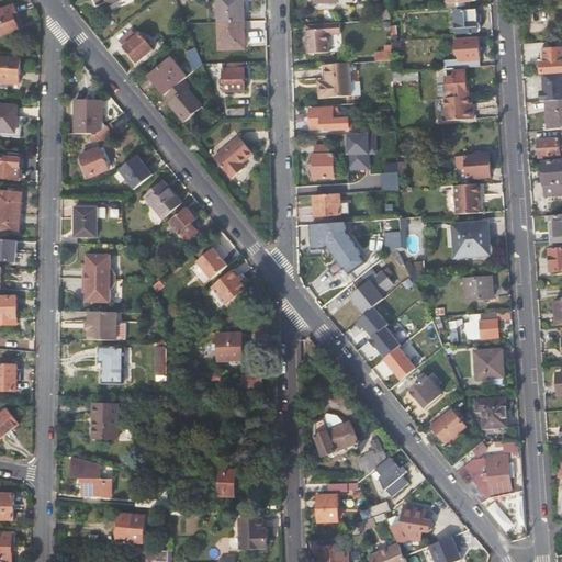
[(218,0),(220,23),(243,22),(243,8),(245,8),(244,0),(218,0)]
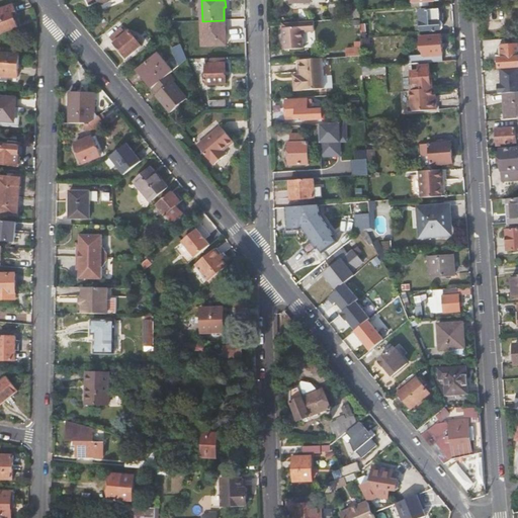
[(0,33),(18,28),(17,26),(20,24),(14,5),(0,9),(0,33)]
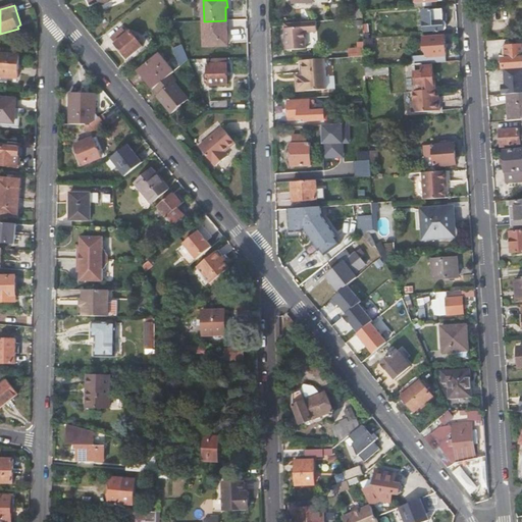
[(445,30),(444,9),(422,11),(424,32),(445,30)]
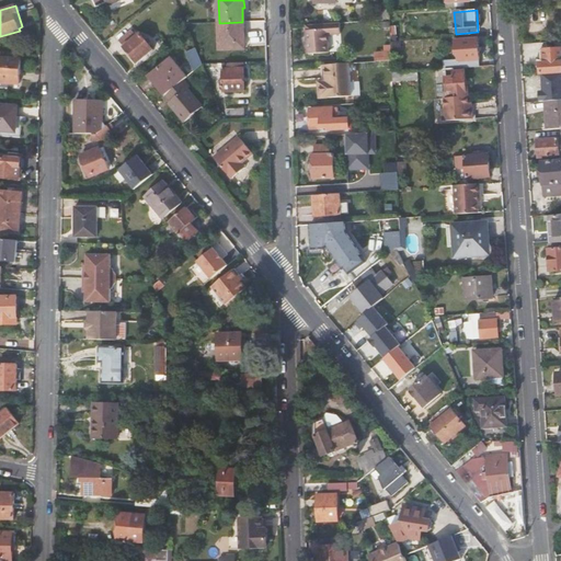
[(245,50),(245,35),(242,35),(242,22),(219,23),(220,50),(245,50)]
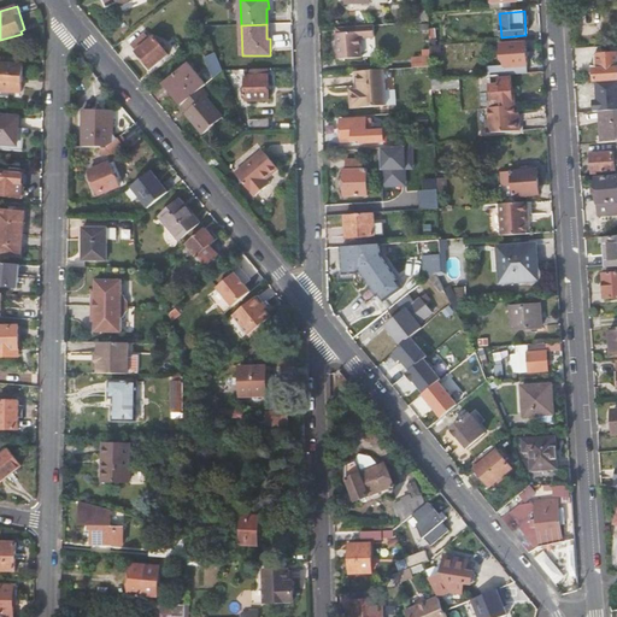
[(338,33),(338,46),(339,59),(360,58),(360,37),(375,36),(374,25),(347,27),(347,33),(338,33)]
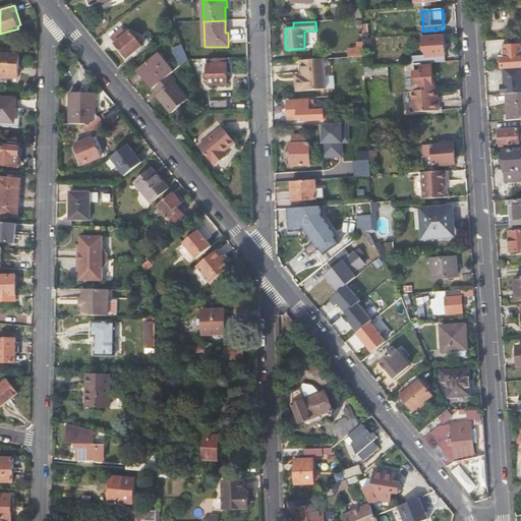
[(130,32),(127,34),(122,27),(110,38),(129,60),(143,47),(130,32)]
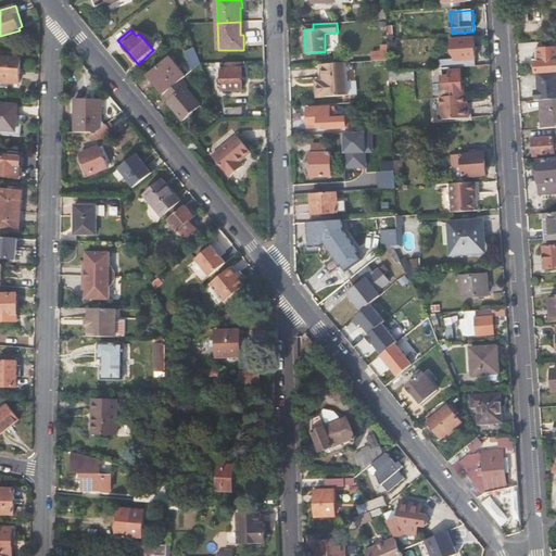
[(439,60),(440,70),(441,70),(460,67),(476,66),(474,37),(453,38),(454,59),(439,60)]
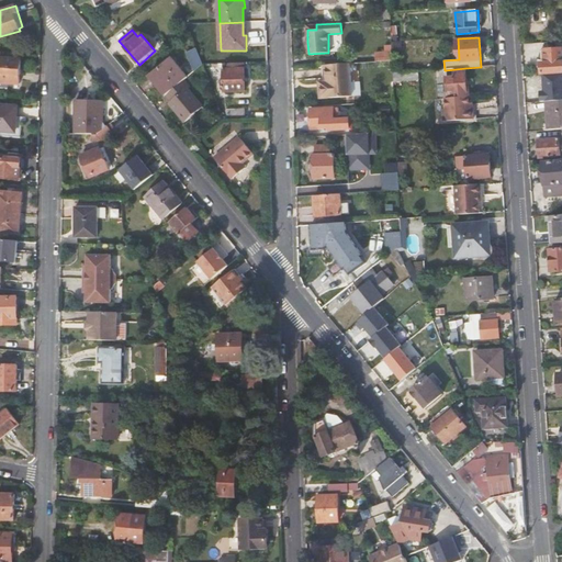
[(393,55),(403,54),(402,42),(398,42),(392,42),(393,52),(393,55)]
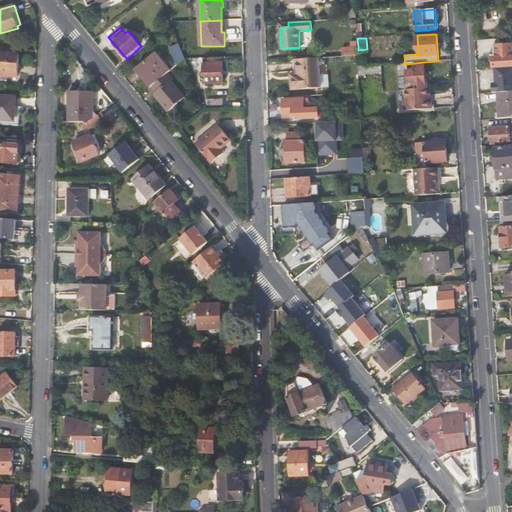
[(169,48),(175,67),(185,59),(184,55),(179,43),(169,48)]
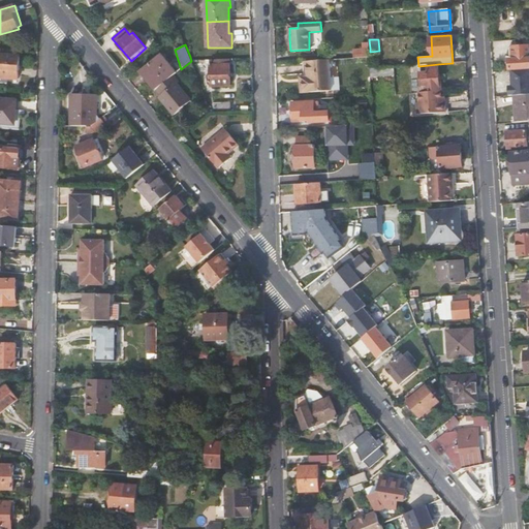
[(528,44),(512,47),(514,59),(509,59),(510,70),(511,70),(528,68),(528,44)]
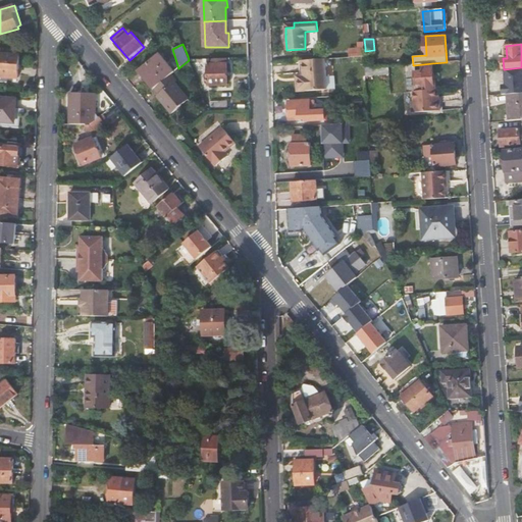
[(348,49),(348,57),(365,57),(365,51),(365,48),(348,49)]
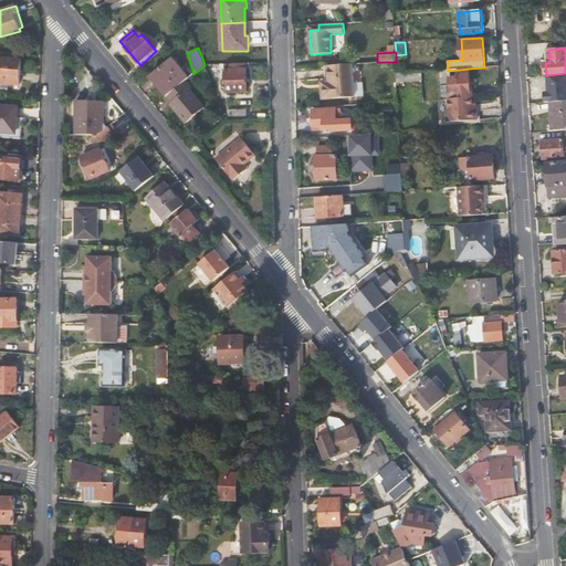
[(0,83),(20,85),(22,61),(0,58),(0,83)]
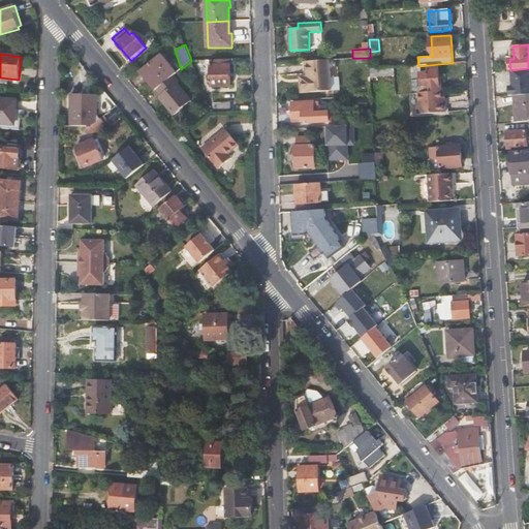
[(157,89),(158,90),(175,75),(178,72),(161,54),(142,70),(157,89)]
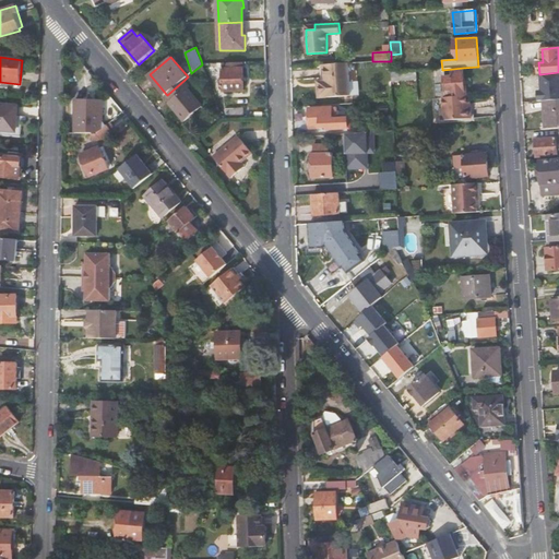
[(245,92),(244,62),(223,63),(224,93),(245,92)]
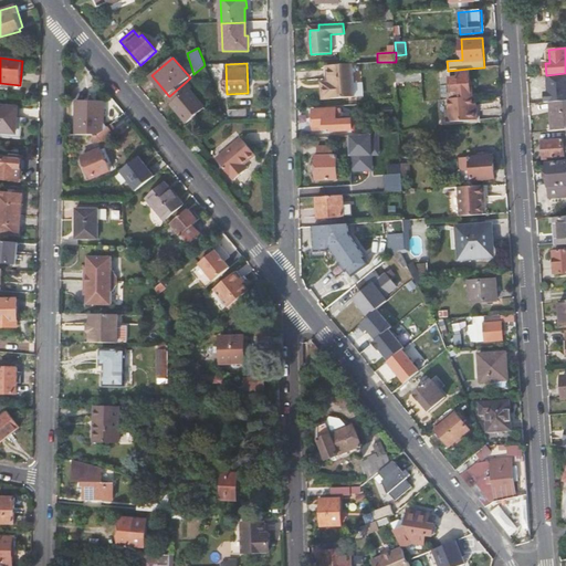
[(326,65),(327,82),(328,88),(321,90),(321,98),(353,97),(352,74),(359,74),(359,64),(326,65)]
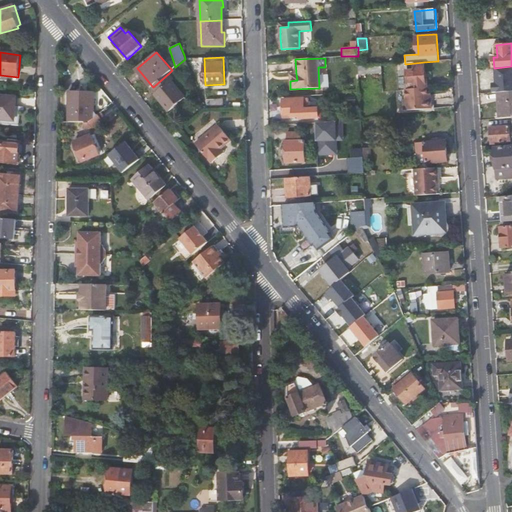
[(424,62),(406,64),(408,89),(406,90),(406,100),(404,103),(404,109),(407,111),(431,110),(431,101),(428,101),(428,95),(428,88),(426,88),(425,76),(424,62)]
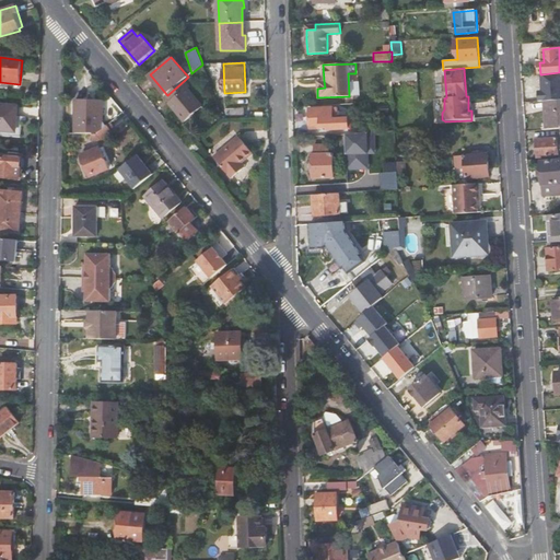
[(418,71),(392,73),(393,82),(418,80),(418,71)]
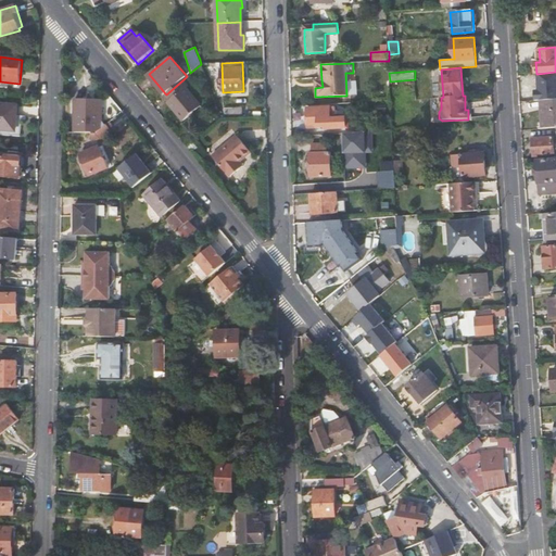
[(555,72),(538,74),(539,85),(540,85),(540,91),(534,91),(535,101),(541,101),(555,99),(555,72)]
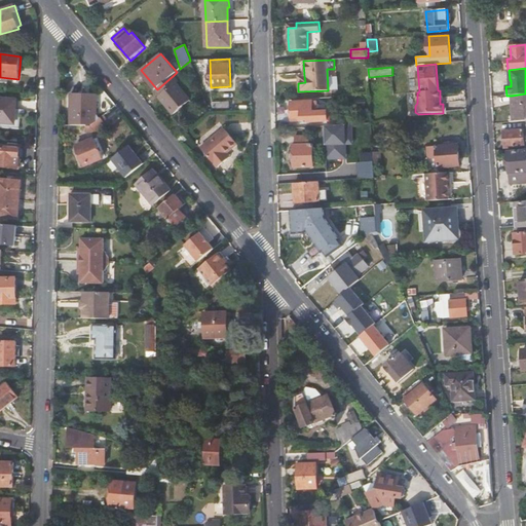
[(179,80),(174,75),(157,89),(162,95),(171,103),(167,106),(176,114),(191,100),(177,82),(179,80)]
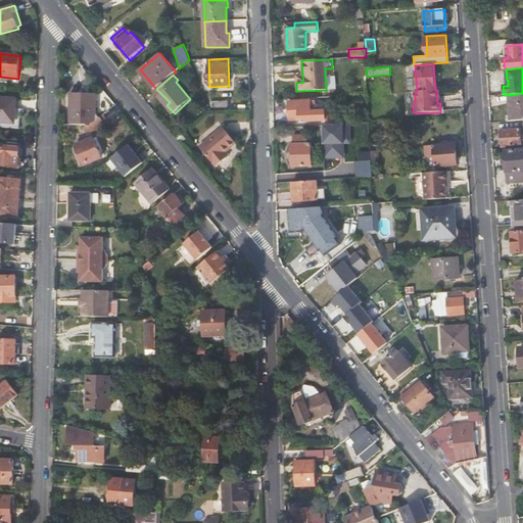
[(69,119),(69,126),(90,126),(98,120),(95,114),(95,98),(92,94),(81,93),(81,97),(73,97),(72,119),(69,119)]
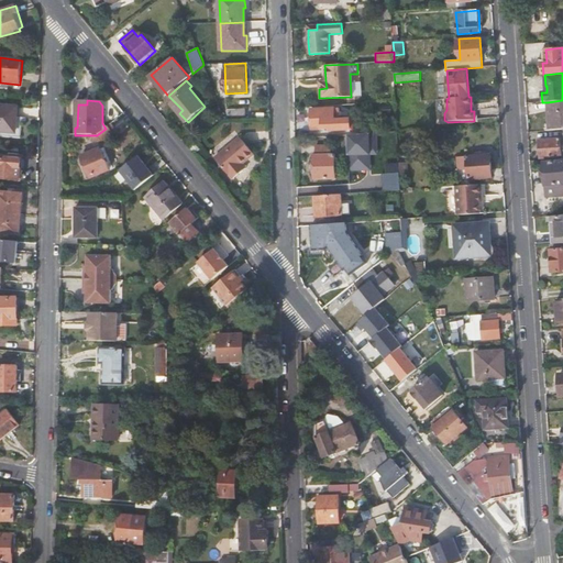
[(562,100),(548,102),(550,131),(562,130),(562,129),(562,100)]
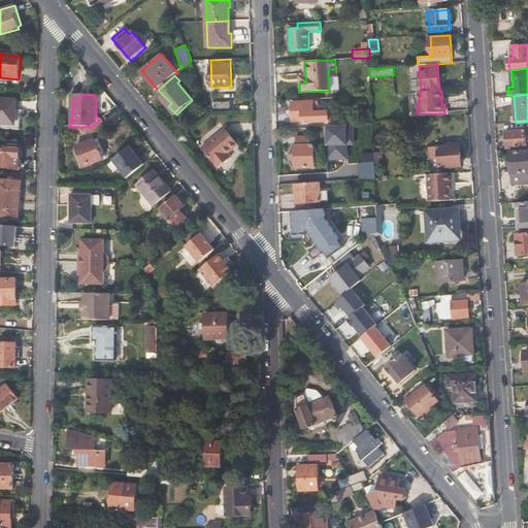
[(161,97),(168,106),(171,103),(163,95),(161,97)]
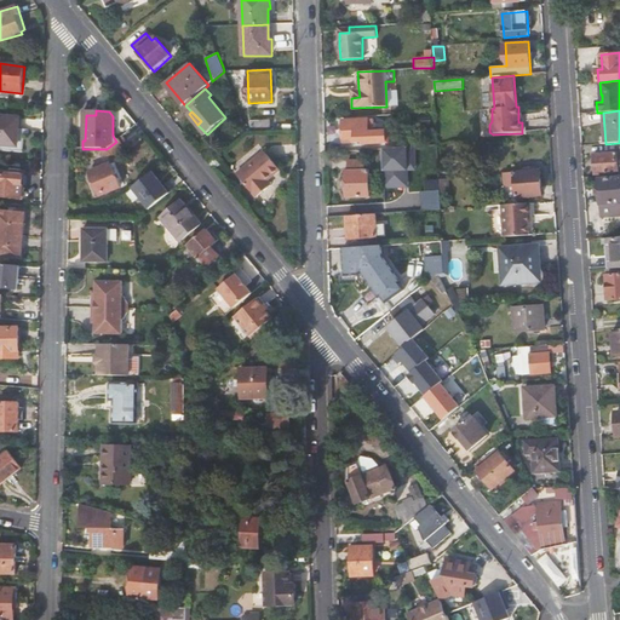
[(0,144),(18,147),(21,119),(0,116),(0,144)]
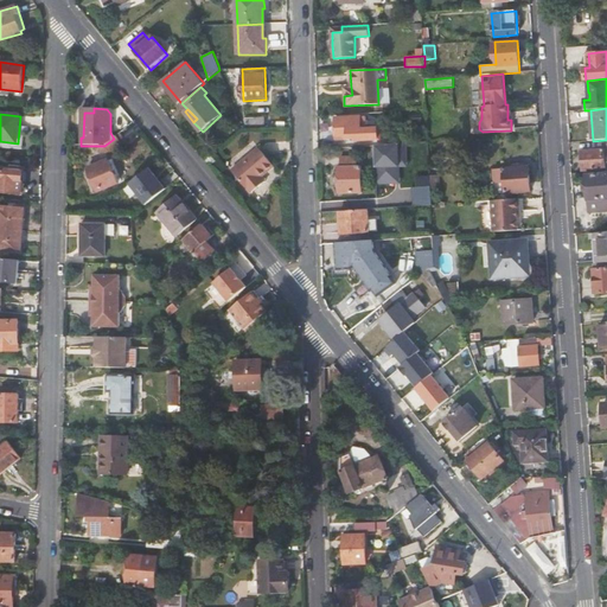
[(379,141),(379,128),(362,128),(360,115),(336,117),(337,140),(356,139),(356,142),(379,141)]
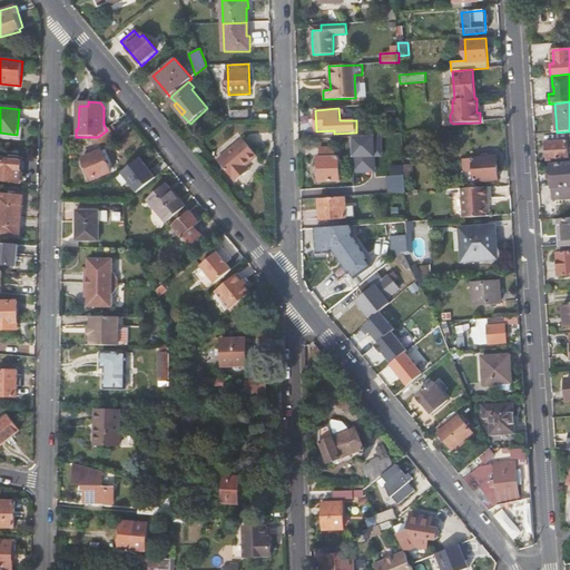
[(231,111),(231,120),(251,120),(251,110),(231,111)]
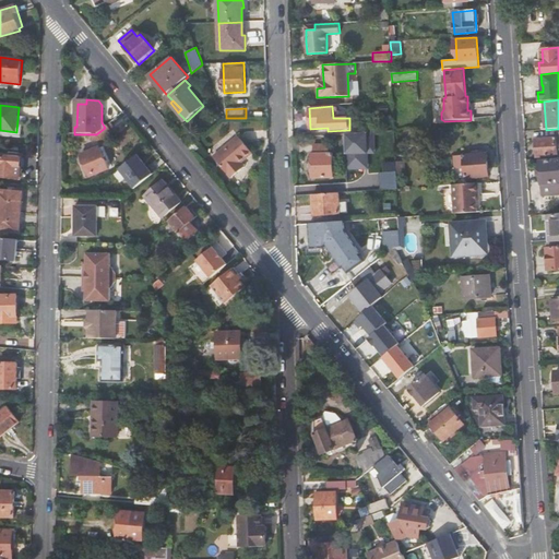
[(118,131),(110,123),(105,128),(96,134),(104,144),(118,131)]
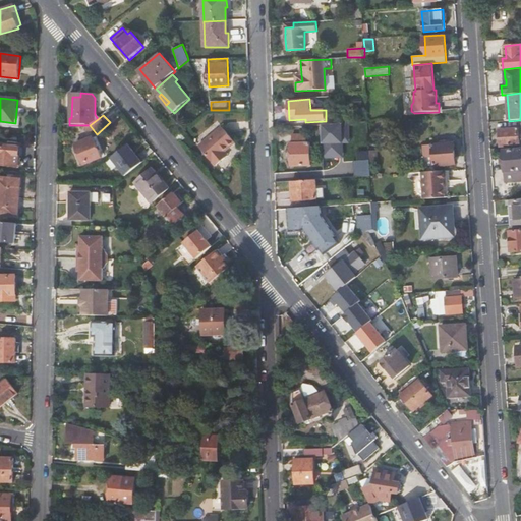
[(349,123),(322,125),(323,158),(339,158),(339,139),(349,139),(349,123)]
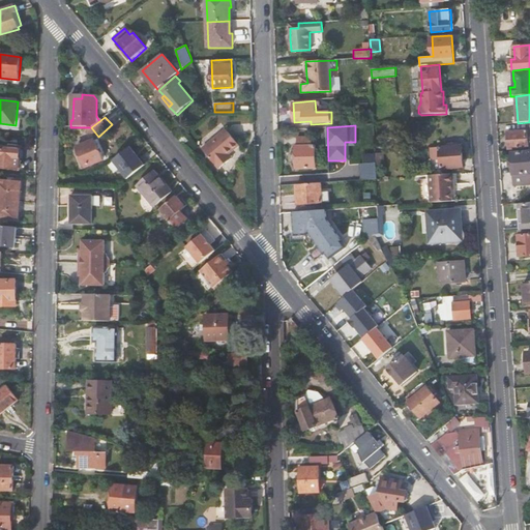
[(222,170),(230,163),(226,157),(229,154),(239,146),(227,130),(204,149),(222,170)]
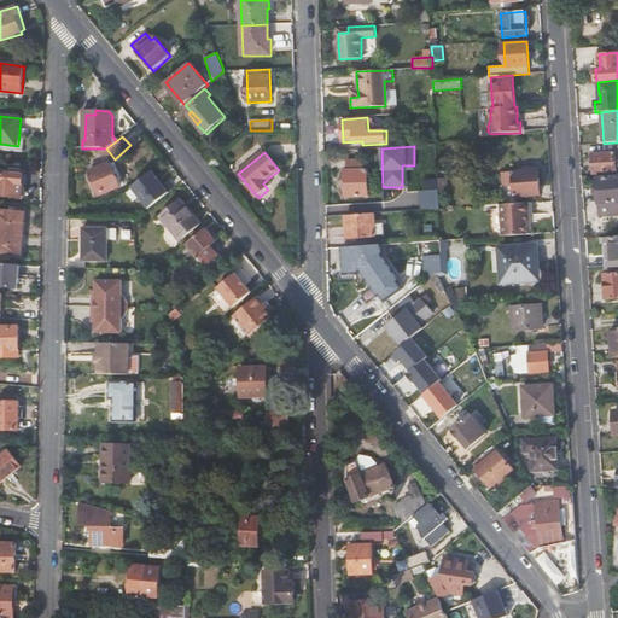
[(617,173),(616,152),(592,155),(593,175),(617,173)]
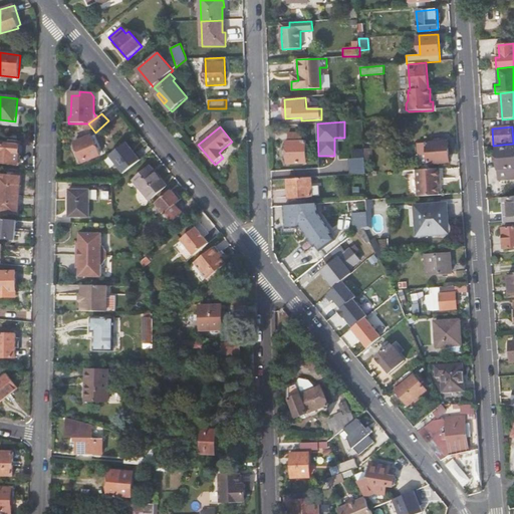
[(180,131),(174,137),(178,141),(184,136),(180,131)]
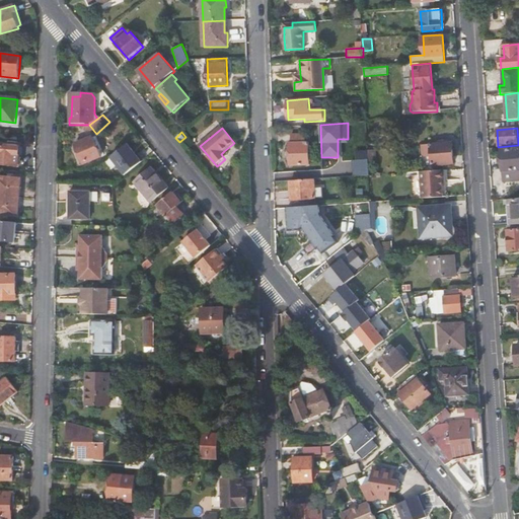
[(291,134),(291,143),(306,143),(305,134),(291,134)]
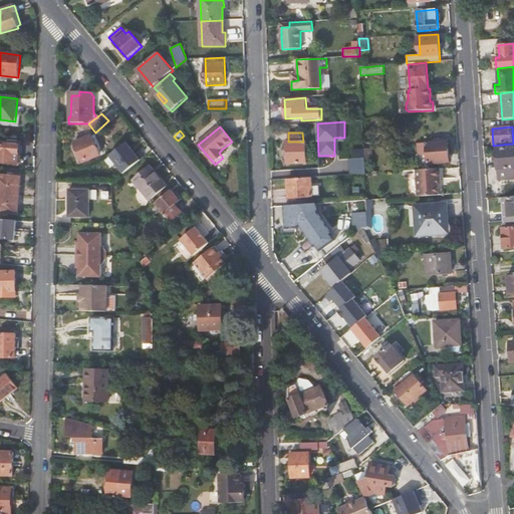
[(82,163),(99,157),(91,136),(74,143),(82,163)]
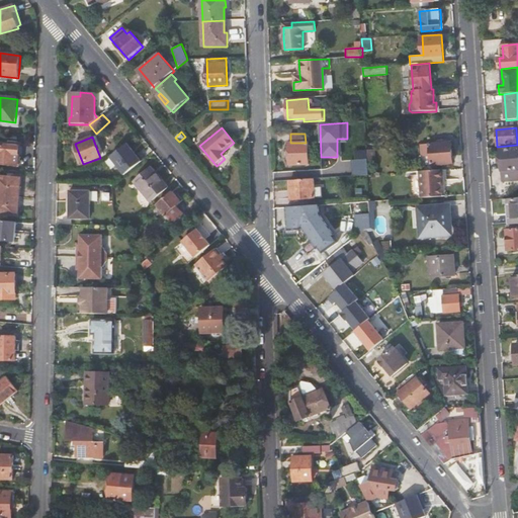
[(347,142),(347,139),(337,139),(337,157),(341,157),(341,143),(347,142)]
